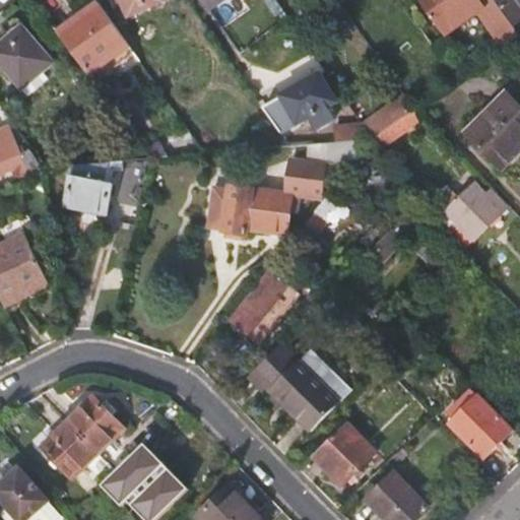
[(122,0),(130,16),(164,2),(163,0),(122,0)]
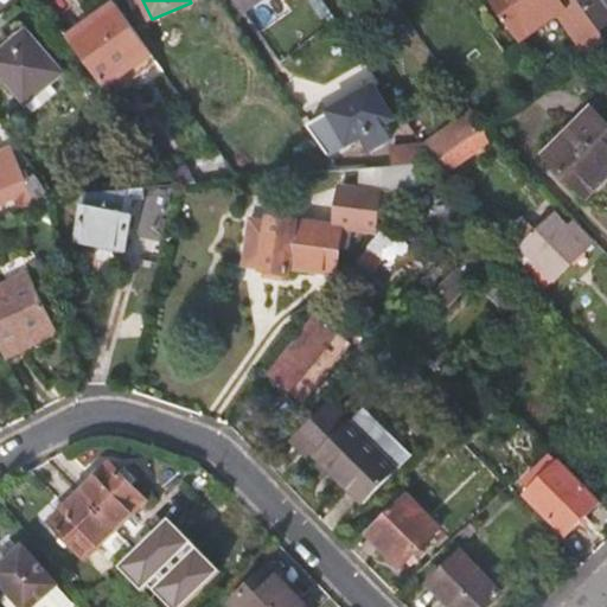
[(231,0),(241,13),(246,11),(260,0),(231,0)]
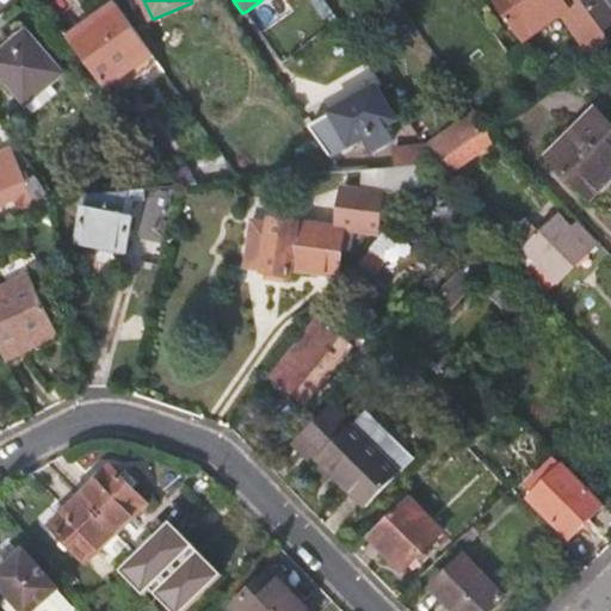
[(499,0),(525,38),(565,10),(585,39),(600,29),(597,24),(579,0),(499,0)]
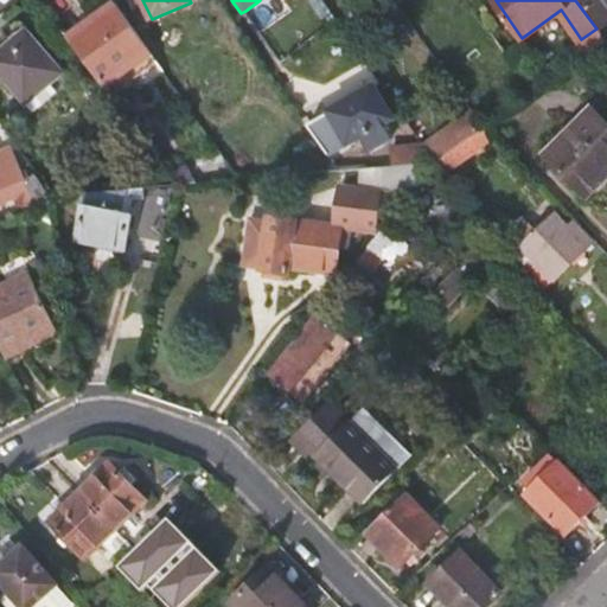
[(606,0),(575,0),(593,24),(606,13),(606,0)]
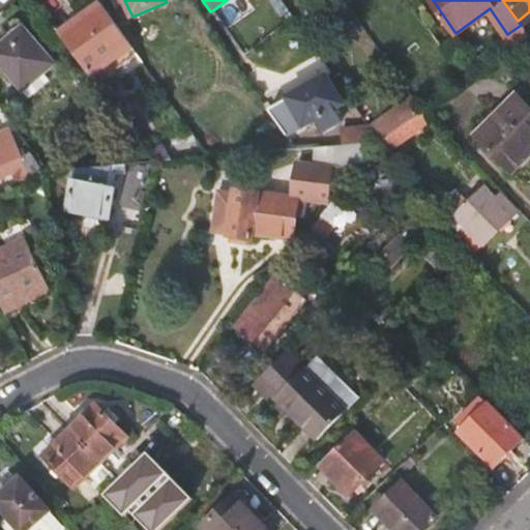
[(101,2),(59,32),(90,77),(133,47),(101,2)]
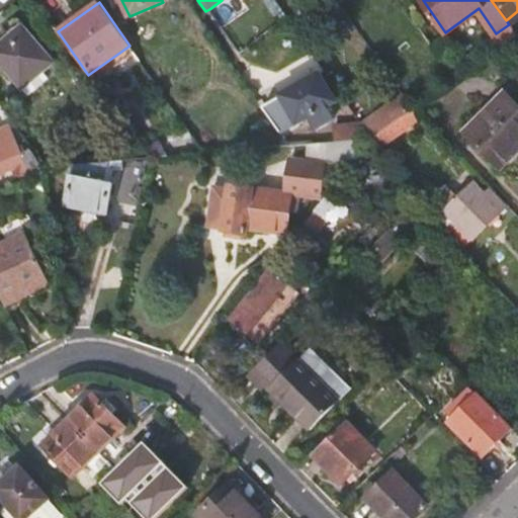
[(0,41),(0,64),(21,90),(24,88),(29,93),(47,78),(41,72),(54,62),(21,24),(0,41)]
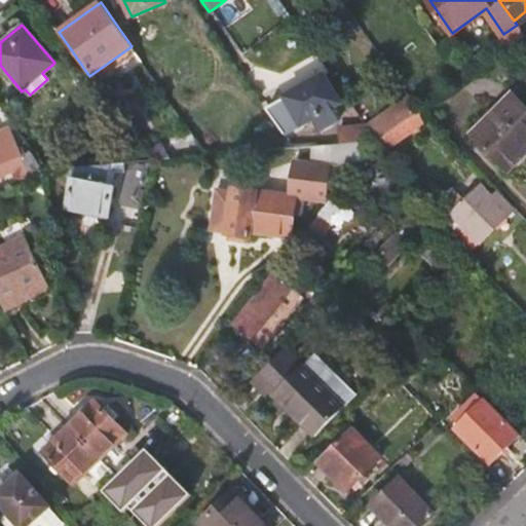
[(341,101),(323,75),(286,101),(303,126),(314,119),(322,129),(336,120),(329,110),(341,101)]
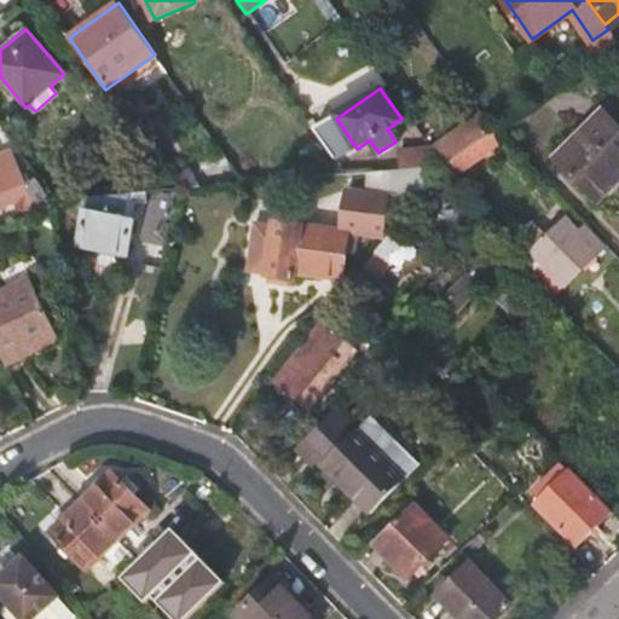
[(596,197),(618,175),(618,121),(611,113),(561,160),(596,197)]
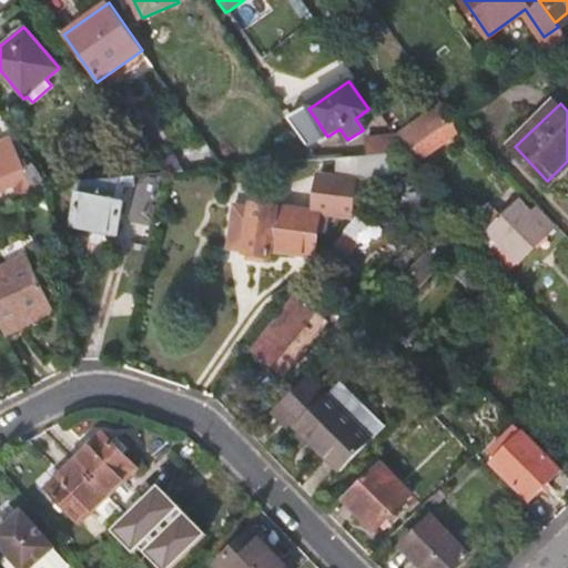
[(417,161),(464,130),(453,120),(412,146),(408,151),(417,161)]
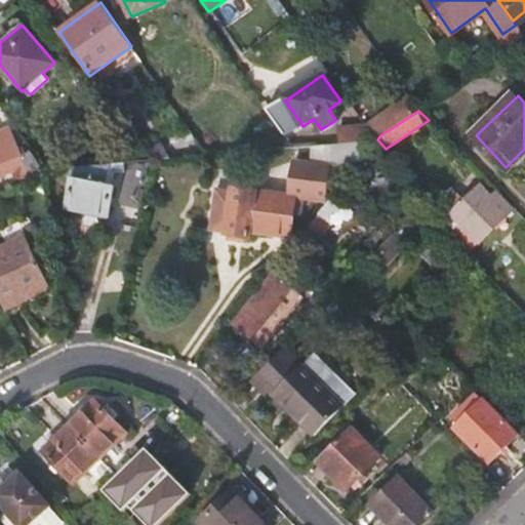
[(342,143),(375,139),(366,126),(340,129),(342,143)]
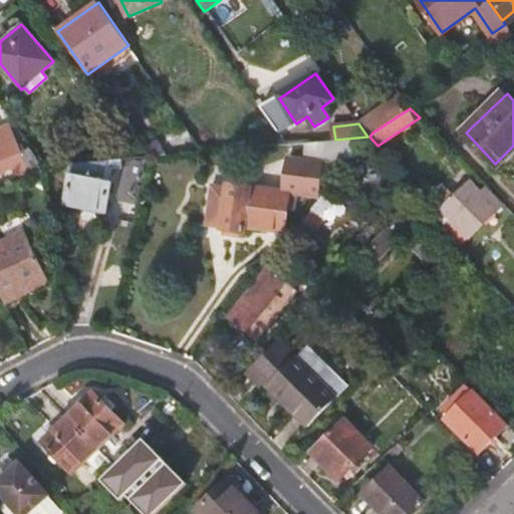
[(186,126),(140,149),(146,157),(149,157),(204,151),(186,126)]
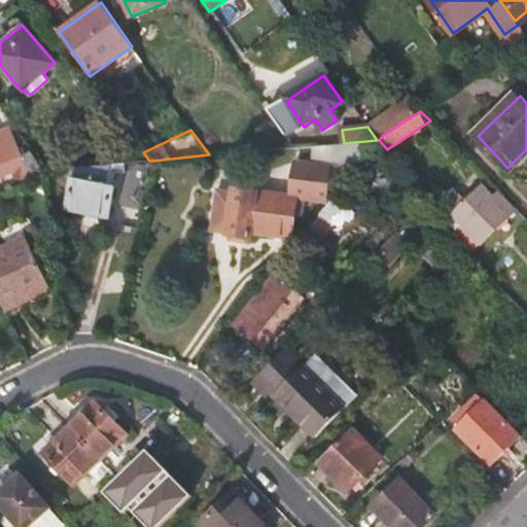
[(292,147),(281,130),(258,132),(259,150),(292,147)]
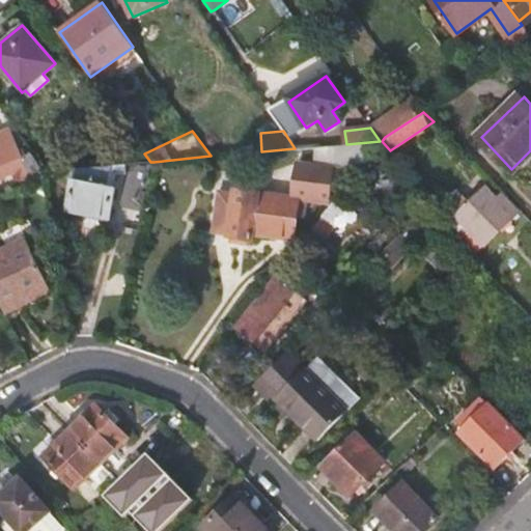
[(19,187),(48,176),(24,144),(20,142),(16,143),(12,138),(0,142),(0,178),(12,173),(19,187)]
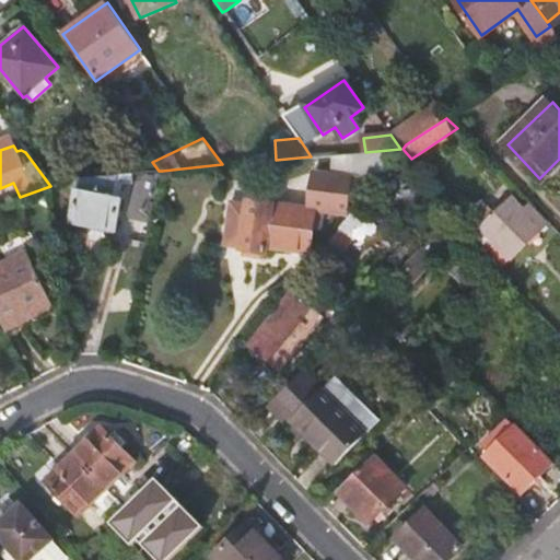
[(248,200),(248,205),(244,247),(243,251),(270,254),(271,246),(310,251),(313,228),(322,229),(324,212),(349,216),(403,149),(400,149),(365,152),(334,154),(333,171),(313,168),(310,208),(248,200)]
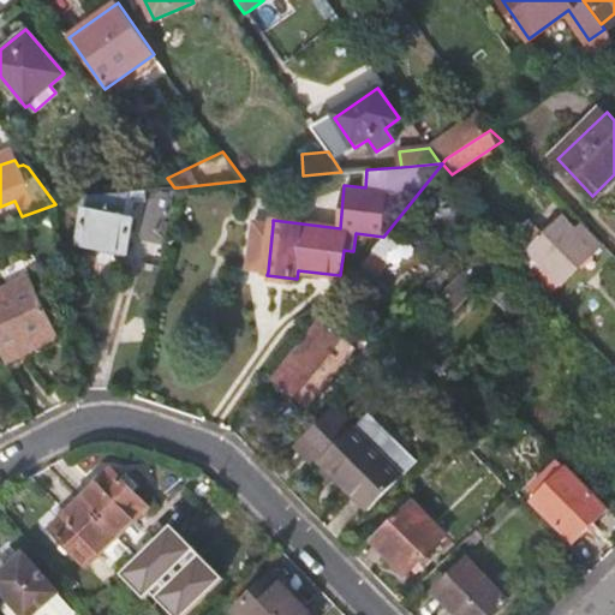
[(614,183),(614,174),(592,196),(597,201),(614,183)]
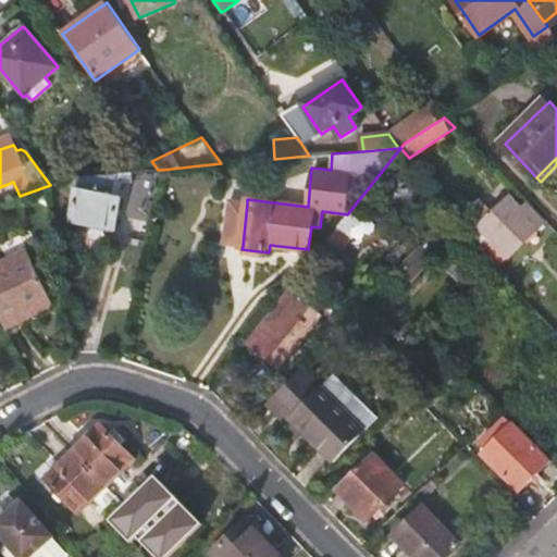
[(135,199),(153,202),(161,170),(158,170),(124,173),(123,181),(136,181),(135,199)]
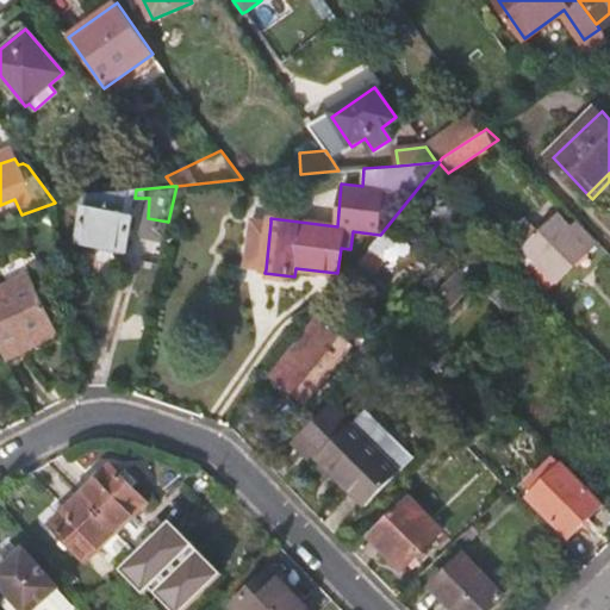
[(105,193),(89,194),(79,240),(125,249),(132,215),(101,206),(105,193)]
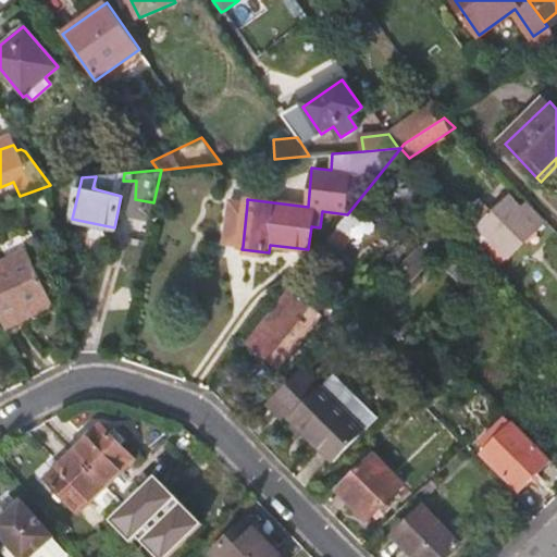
[(505,262),(546,220),(518,190),(493,214),(482,202),(470,214),(479,222),(472,230),(505,262)]
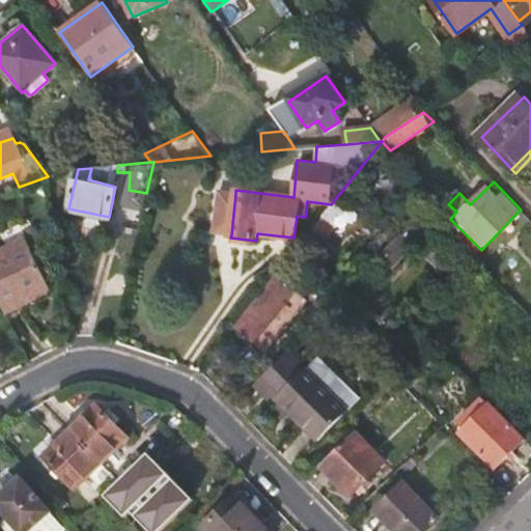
[(220,191),(215,232),(231,234),(235,194),(220,191)]
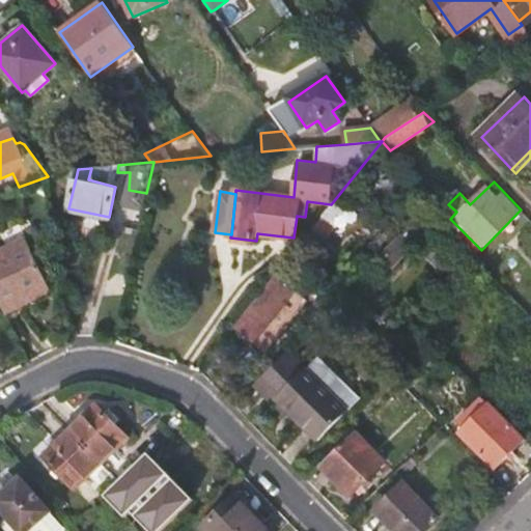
[(425,223),(431,216),(424,207),(408,224),(421,238),(446,261),(436,272),(448,282),(466,264),(425,223)]
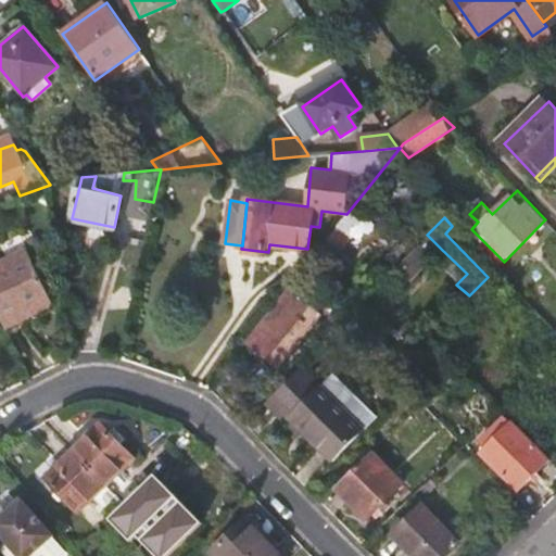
[(351,223),(344,218),(317,251),(326,258),(344,236),(342,234),(351,223)]
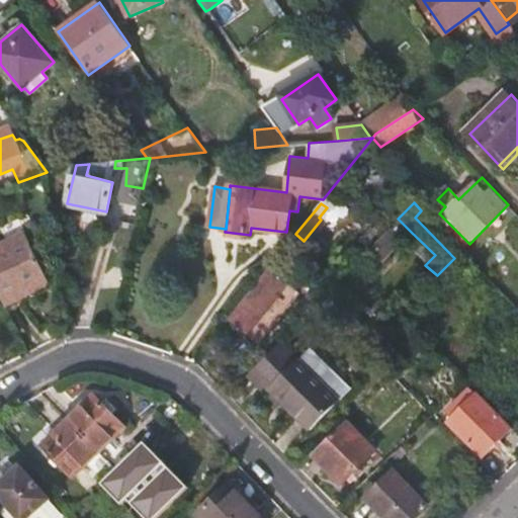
[(398,219),(370,248),(382,260),(411,232),(398,219)]
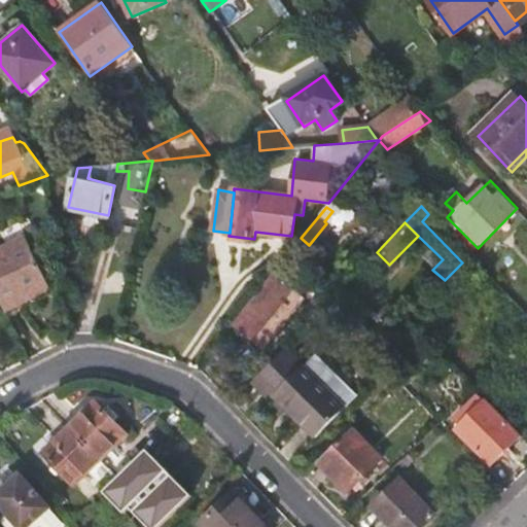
[(24,237),(0,249),(0,301),(5,311),(50,288),(24,237)]
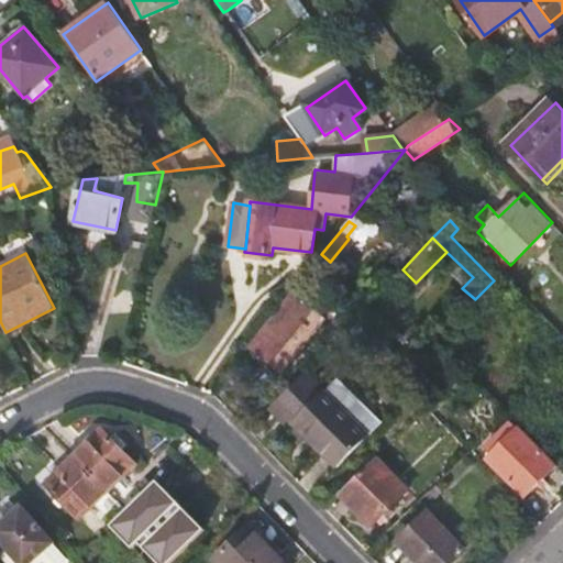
[(291,291),(250,343),(283,370),(324,317),(291,291)]
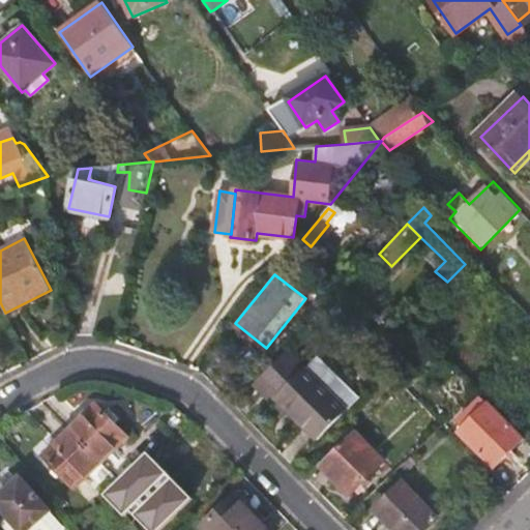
[(287,350),(254,383),(272,402),(277,396),(318,439),(358,400),(318,358),(305,370),(287,350)]
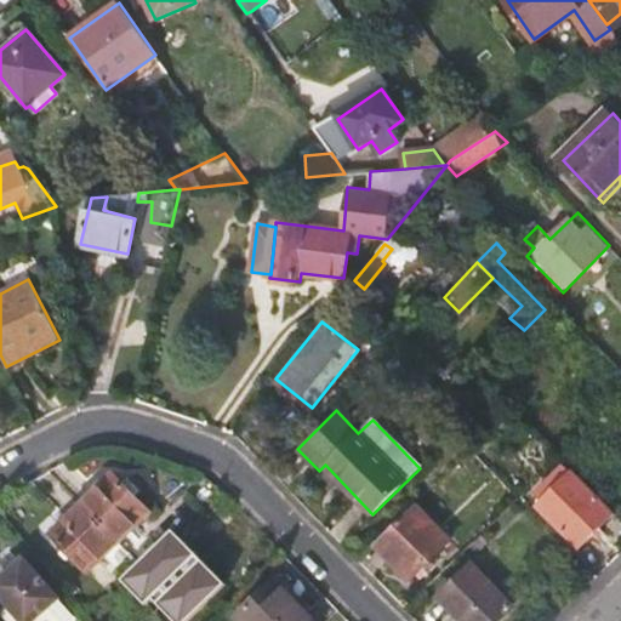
[(580,547),(616,511),(574,469),(573,472),(564,463),(536,491),(545,499),(537,506),(580,547)]
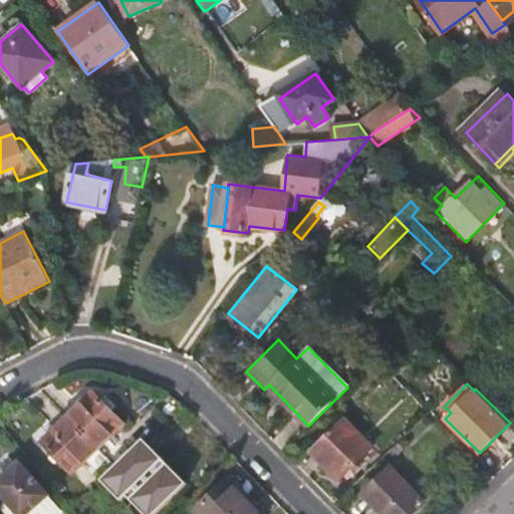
[(93,392),(66,416),(97,450),(124,425),(93,392)]
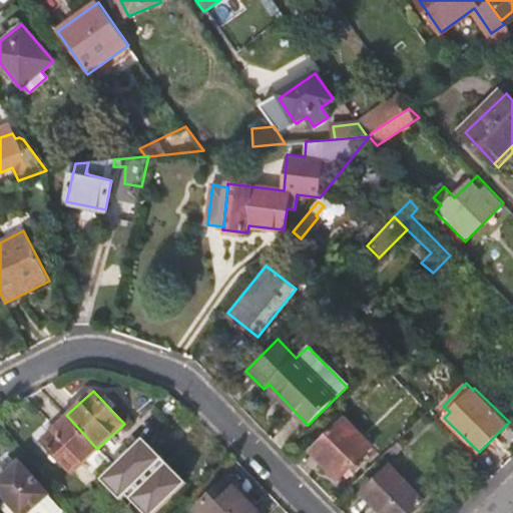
[(97,449),(66,415),(42,437),(73,471),(97,449)]
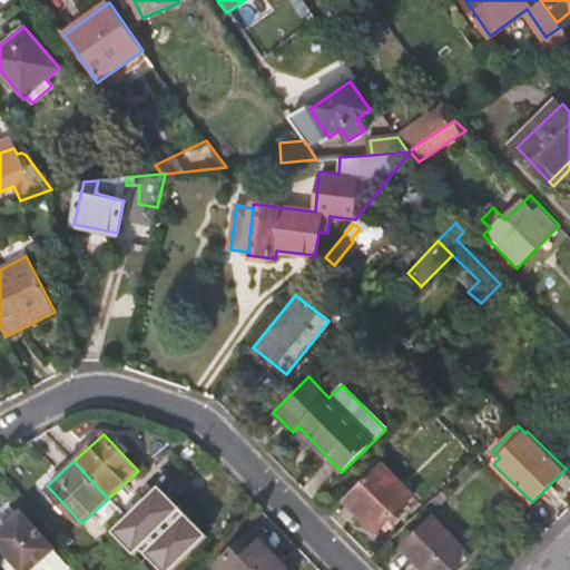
[(413,494),(383,463),(345,500),(375,531),(413,494)]
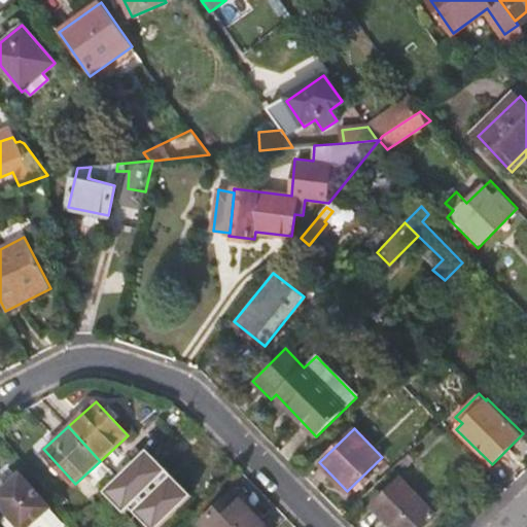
[(177,464),(181,460),(169,447),(138,476),(159,495),(151,502),(163,516),(196,483),(177,464)]
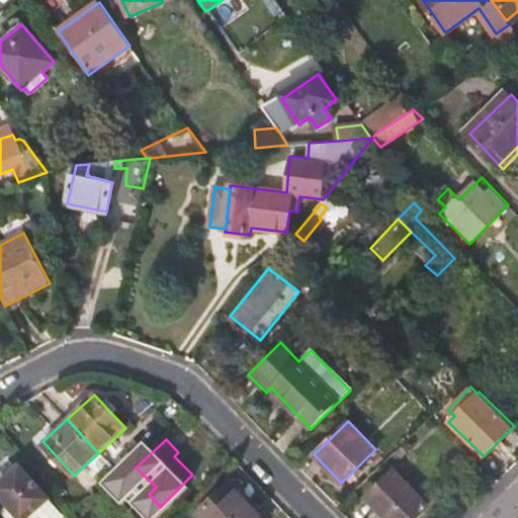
[(407,450),(403,445),(391,457),(396,461),(407,450)]
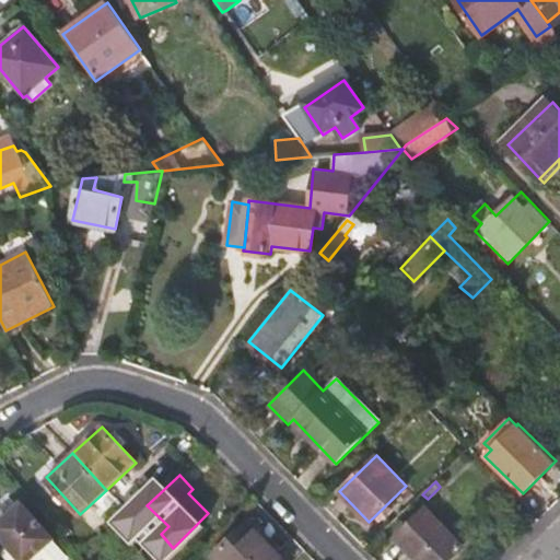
[(212,509),(193,489),(188,493),(208,513),(212,509)]
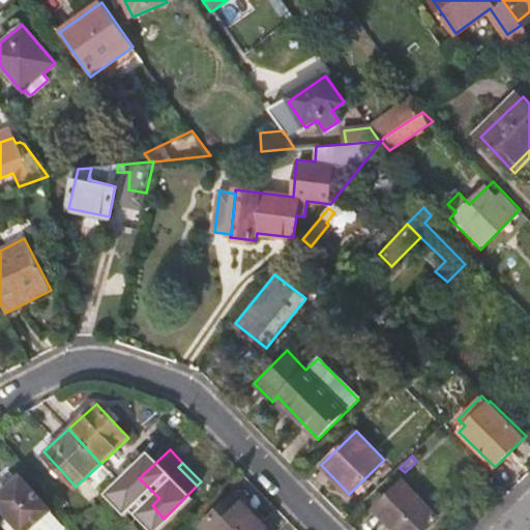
[(0,496),(0,507),(19,529),(28,529),(50,511),(21,477),(0,496)]
